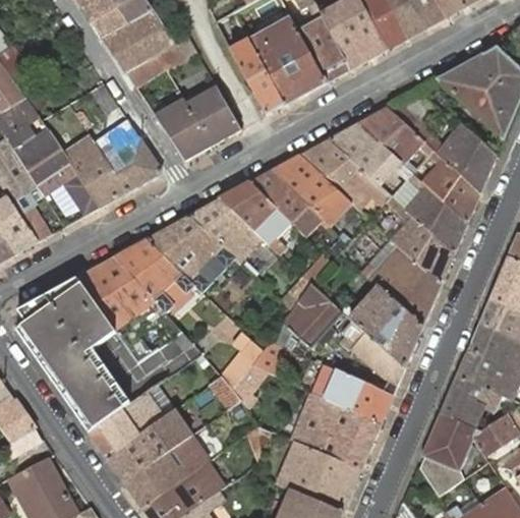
[(103,37),(151,9),(143,0),(85,0),(80,3),(92,20),(103,37)]
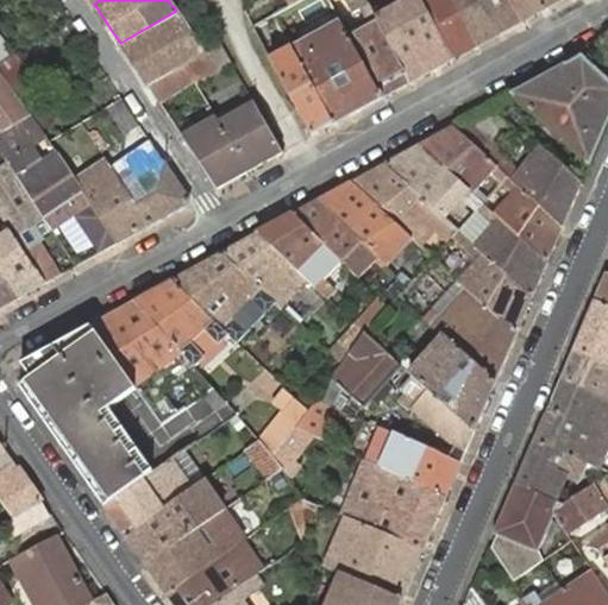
[(381,95),(411,79),(376,14),(370,5),(368,0),(330,0),(349,0),(353,8),(338,17),(340,19),(381,95)]
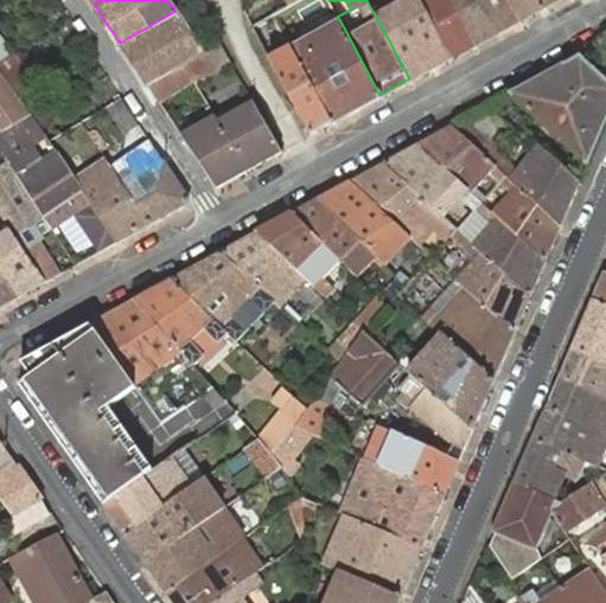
[(369,5),(375,14),(401,0),(377,0),(376,1),(369,5)]
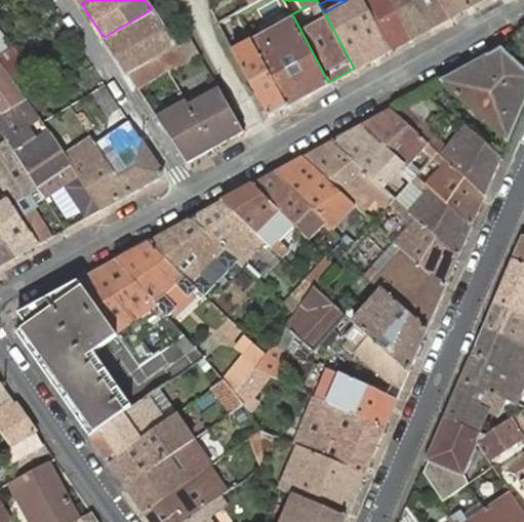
[(354,68),(391,48),(364,0),(347,0),(324,12),(354,68)]
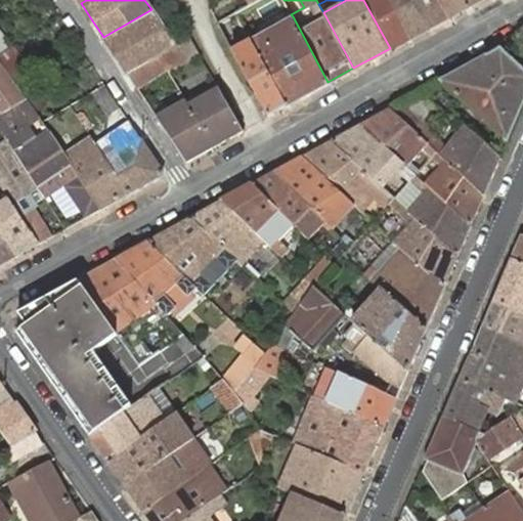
[(363,0),(390,48),(408,38),(388,0),(363,0)]
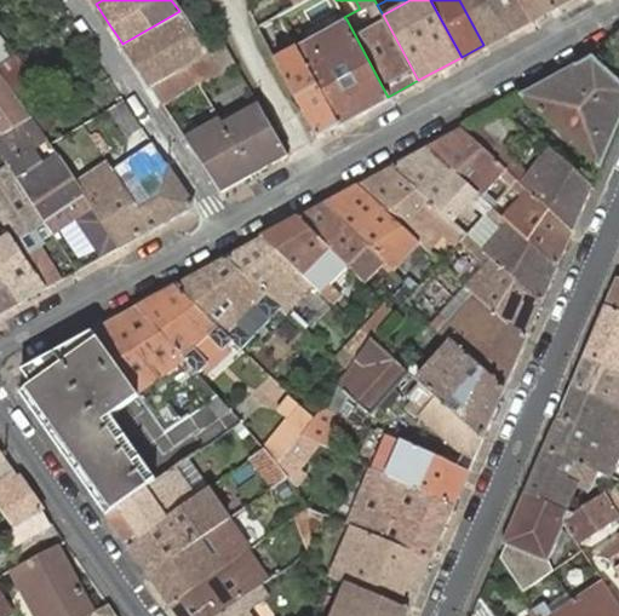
[(459,0),(483,45),(508,32),(489,0),(459,0)]
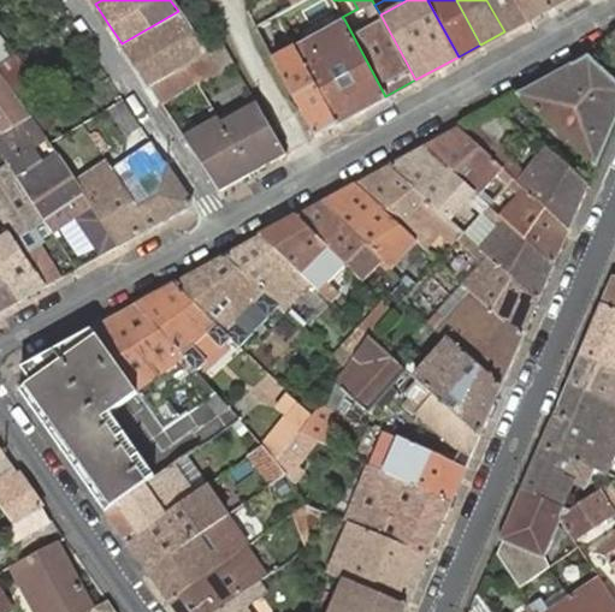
[(486,0),(504,31),(527,19),(516,0),(486,0)]
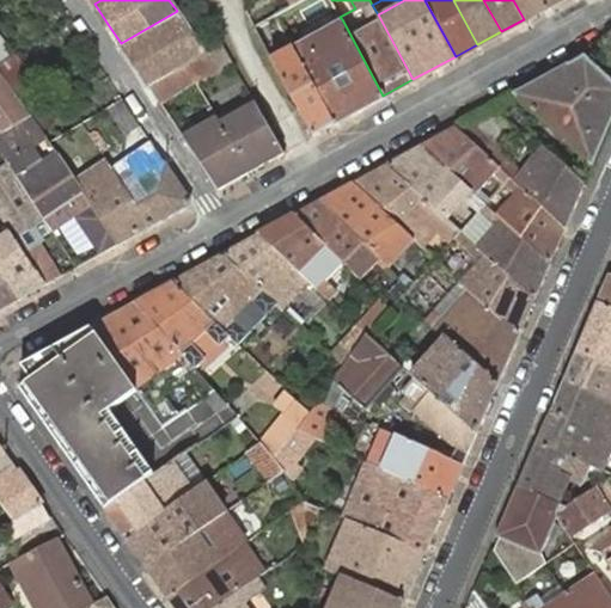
[(513,0),(524,19),(545,6),(542,0),(513,0)]
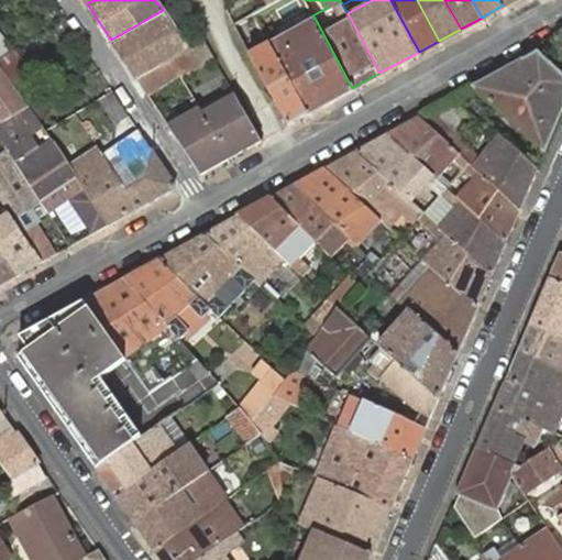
[(169,56),(187,46),(163,10),(111,40),(135,76),(169,56)]
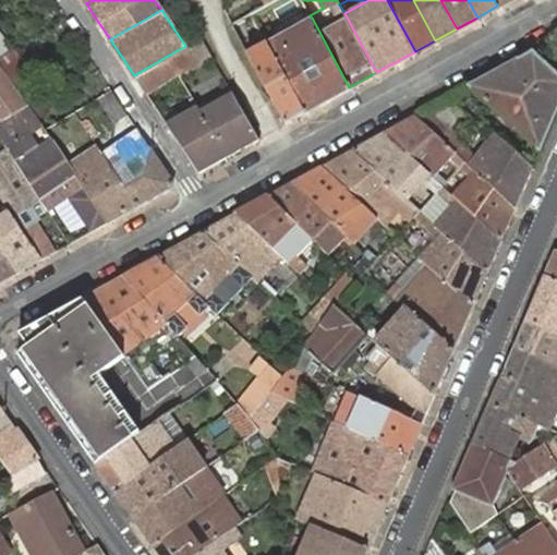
[(304,111),(349,87),(312,17),(267,43),(304,111)]
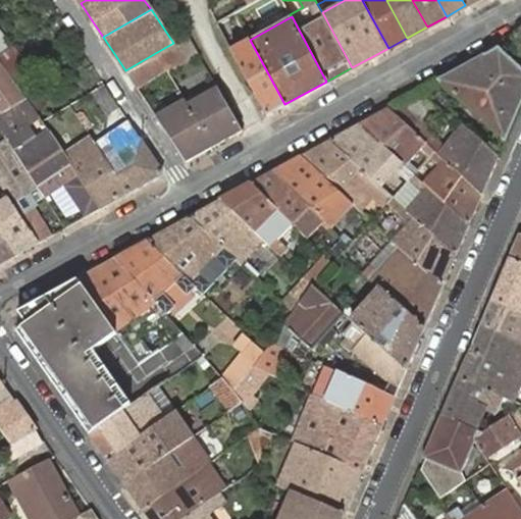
[(185,57),(198,50),(189,35),(176,42),(185,57)]
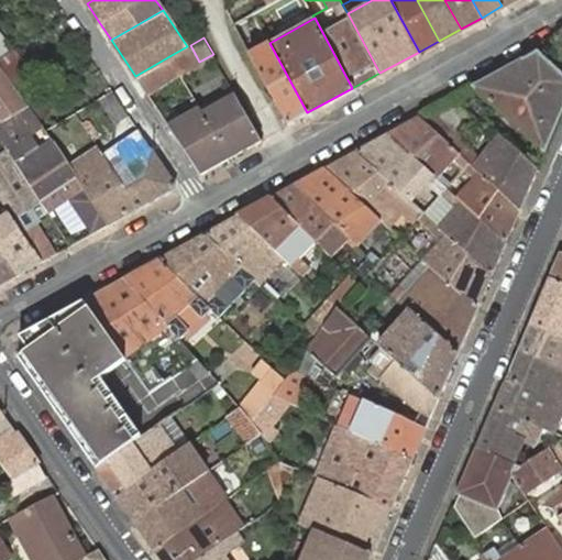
[(287,124),(307,112),(270,43),(249,54),(287,124)]
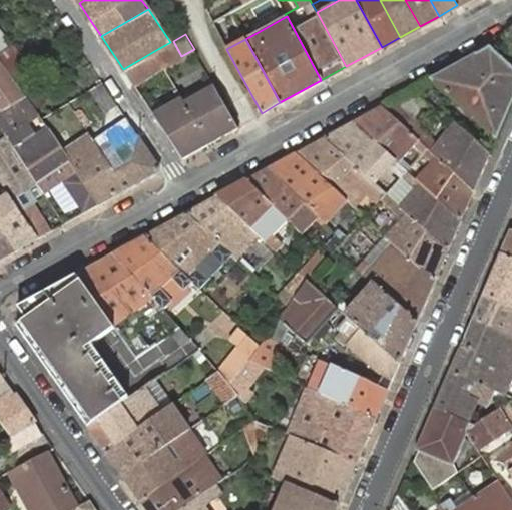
[(162,65),(163,67),(181,56),(173,41),(170,42),(154,51),(162,65)]
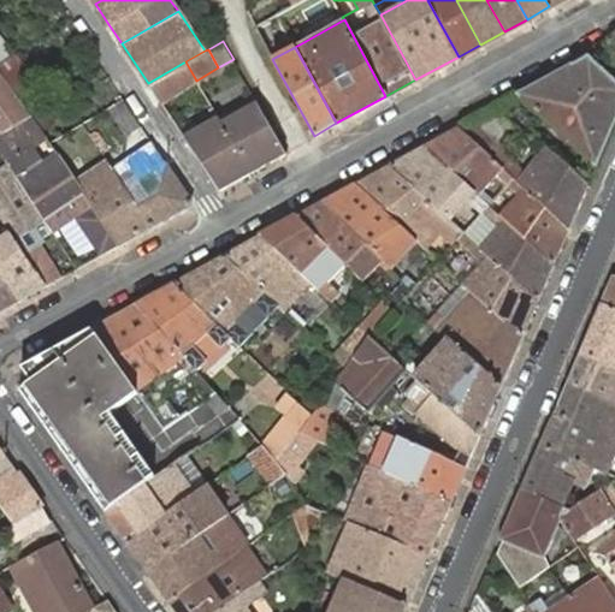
[(16,51),(0,59),(0,72),(18,99),(39,85),(16,51)]
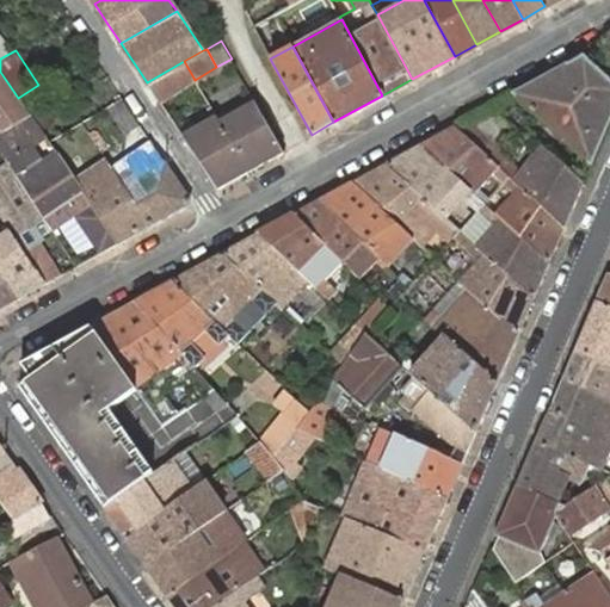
[(609,78),(583,53),(513,91),(591,162),(609,117),(609,78)]
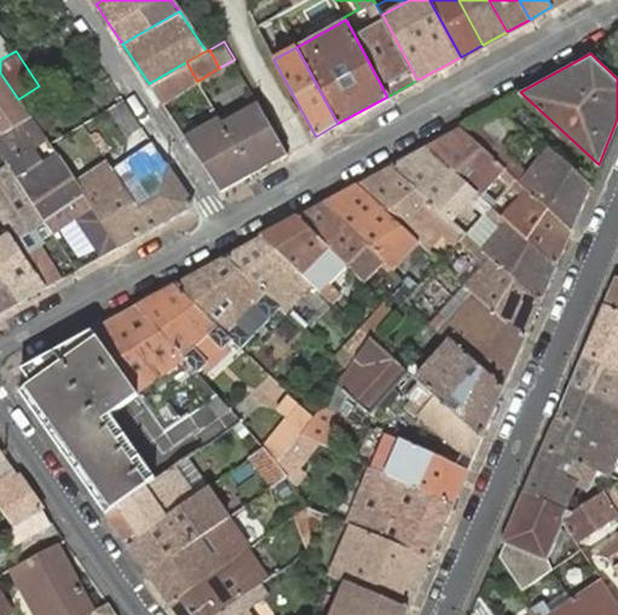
[(161,102),(197,81),(196,79),(186,62),(149,83),(161,102)]
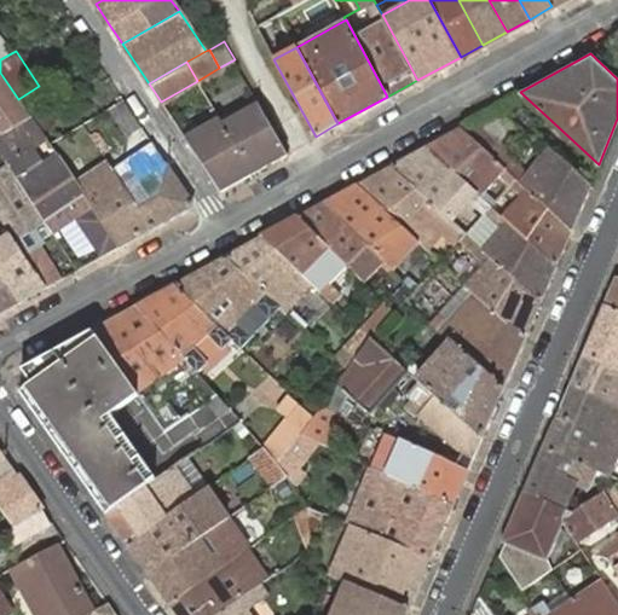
[(0,131),(29,115),(21,104),(18,99),(0,73),(0,131)]
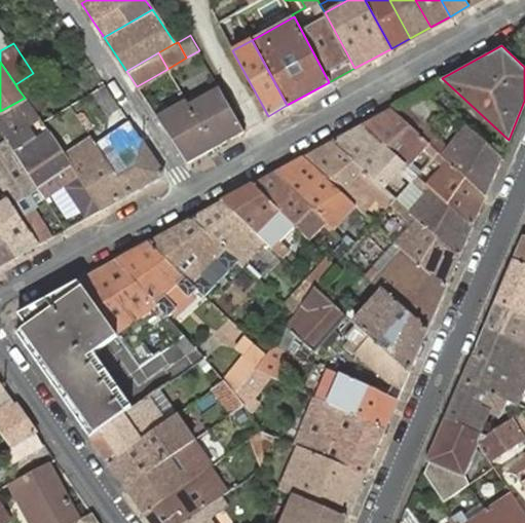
[(119,106),(104,83),(91,90),(106,114),(119,106)]
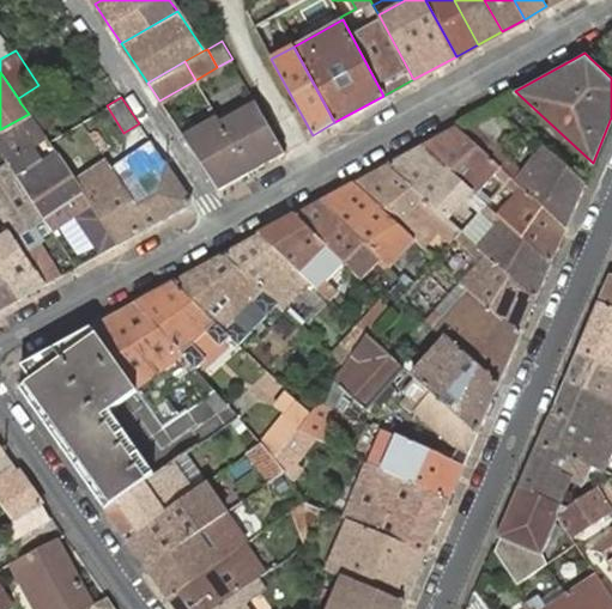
[(219,122),(256,103),(253,97),(216,117),(219,122)]
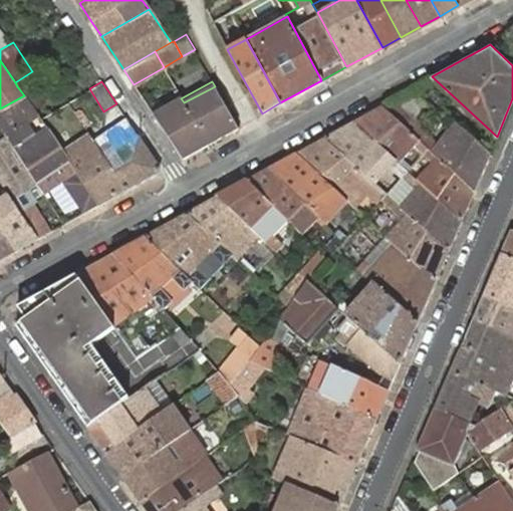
[(207,144),(237,126),(215,86),(184,102),(207,144)]
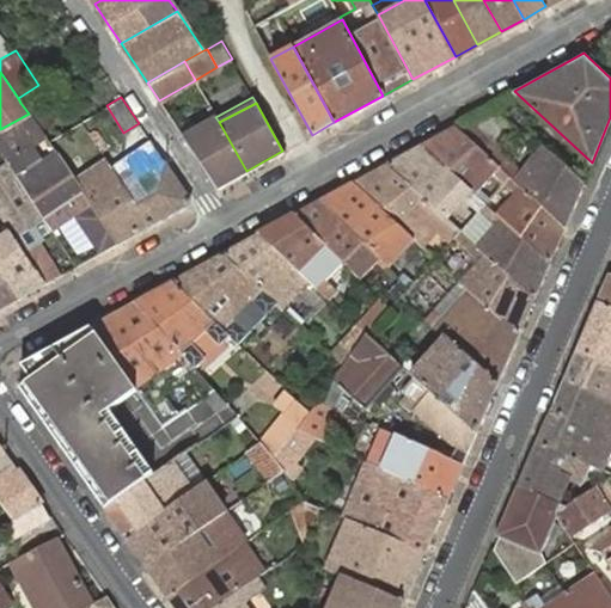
[(490,105),(454,124),(501,166),(508,159),(500,151),(517,134),(490,105)]
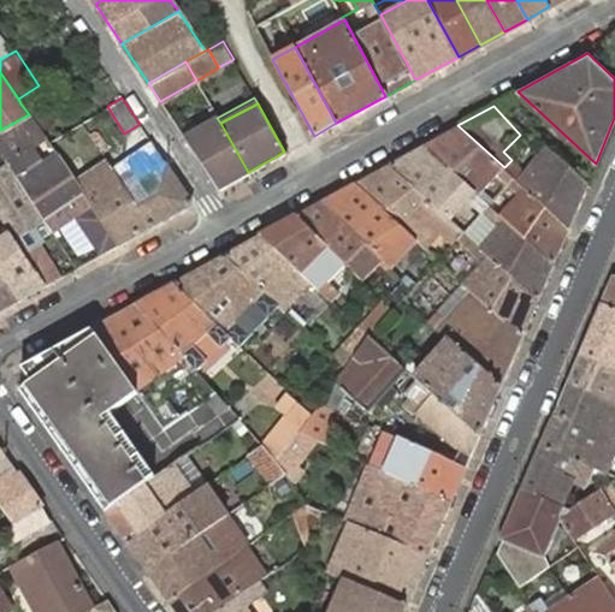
[(118,243),(90,203),(75,179),(47,141),(29,114),(0,130),(0,153),(6,162),(51,230),(72,214),(100,254),(118,243)]
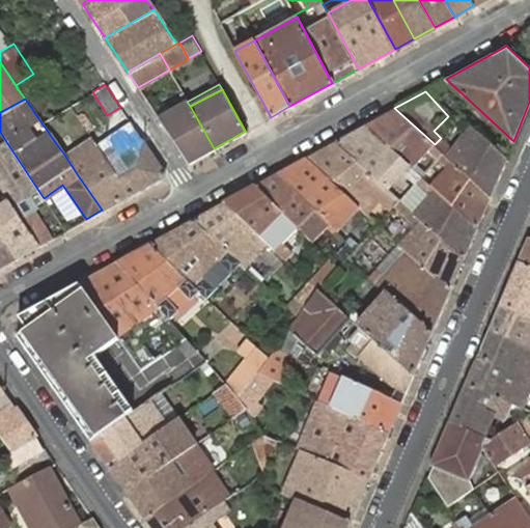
[(189,162),(214,148),(190,106),(187,102),(159,118),(189,162)]
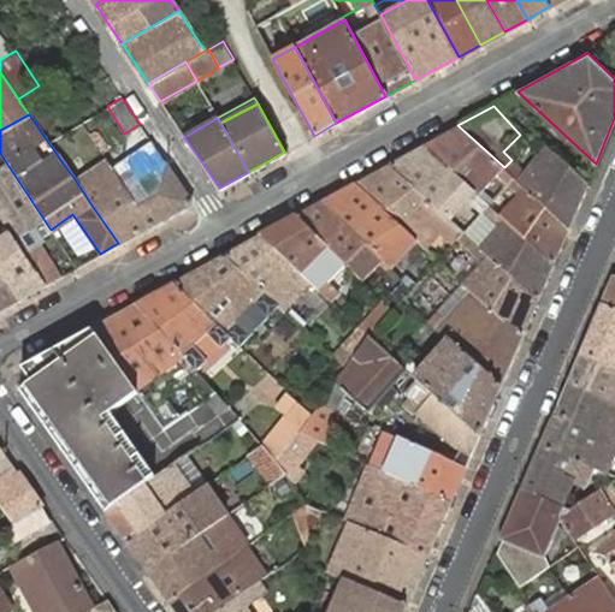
[(504,167),(457,125),(424,144),(489,203),(494,197),(484,188),(497,174),(507,183),(513,176),(504,167)]
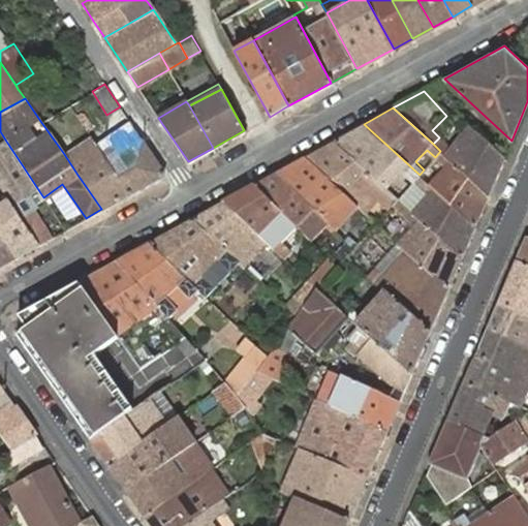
[(420,175),(364,124),(334,141),(398,198),(403,192),(391,181),(401,169),(413,181),(420,175)]
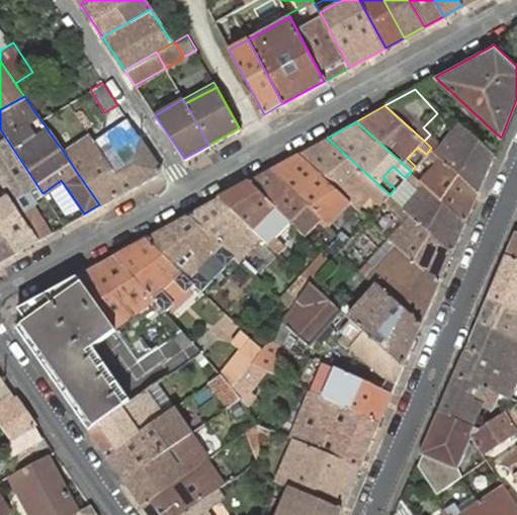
[(430,135),(424,141),(431,148),(478,191),(494,153),(459,122),(441,145),(430,135)]
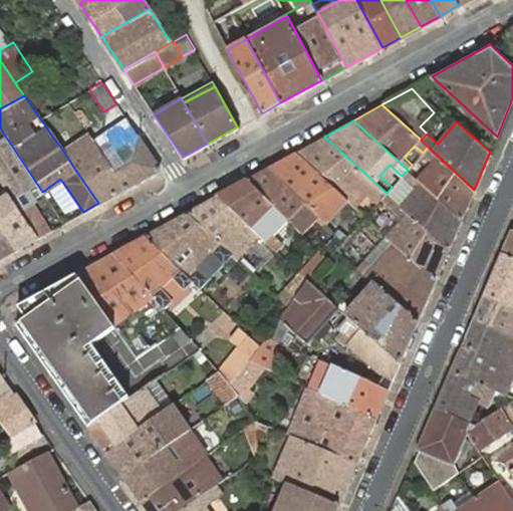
[(160,168),(132,125),(119,135),(115,131),(102,140),(97,133),(90,137),(125,189),(160,170),(160,168)]
